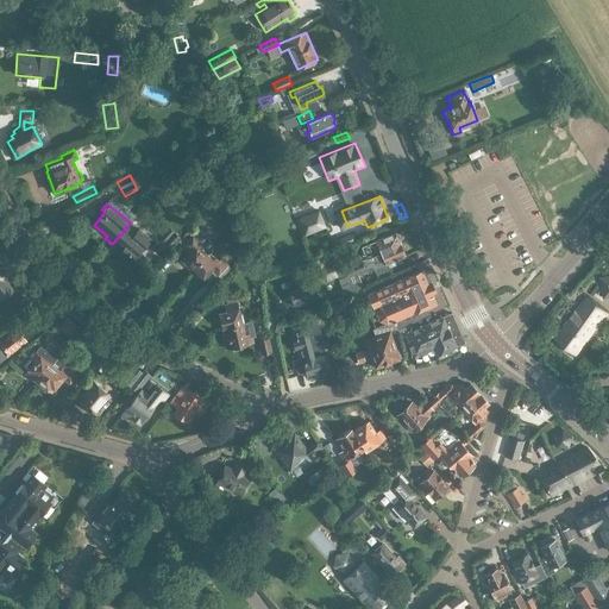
[(322,227),(316,211),(297,219),(303,234),(322,227)]
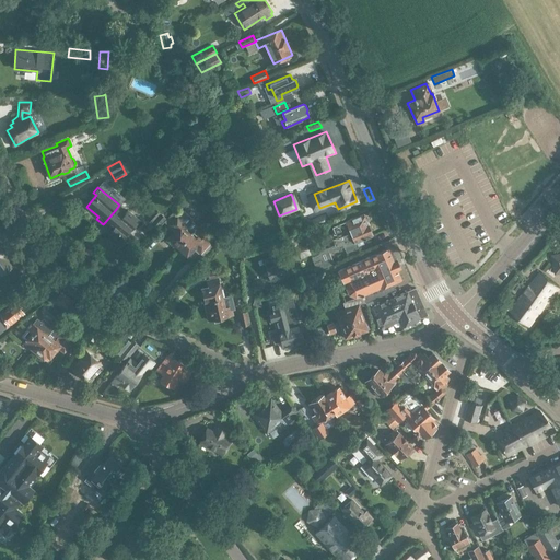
[(125,214),(117,208),(105,222),(113,229),(107,234),(119,245),(140,220),(128,210),(125,214)]
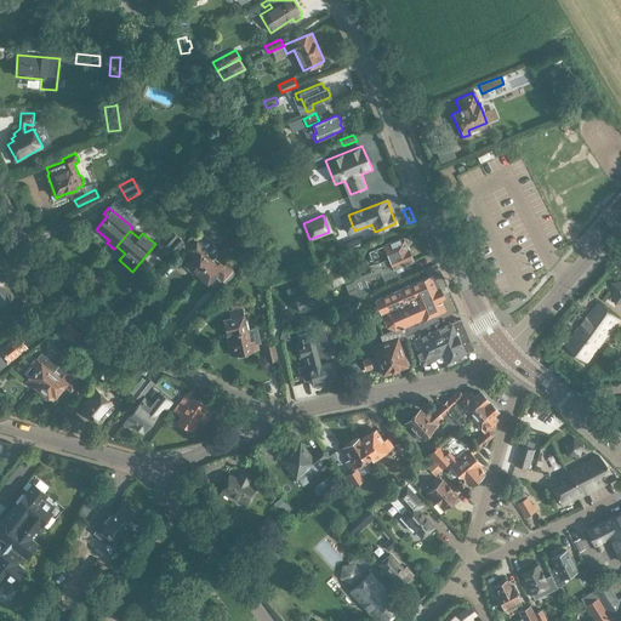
[(172,231),(163,243),(169,249),(180,238),(172,231)]
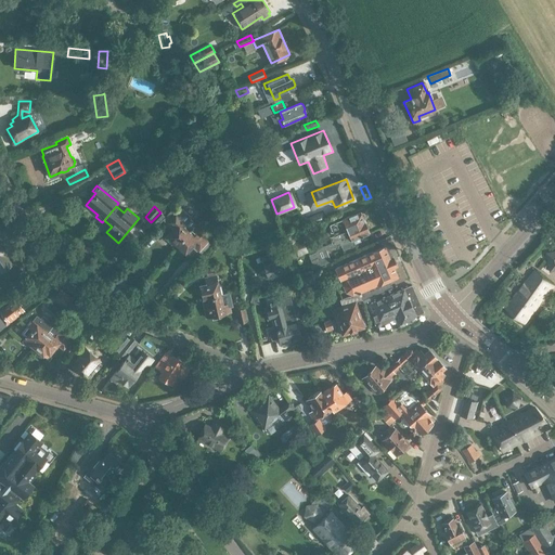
[(177,215),(176,214),(166,223),(172,230),(165,239),(170,243),(172,242),(176,245),(189,231),(195,223),(190,219),(191,217),(182,208),(177,215)]
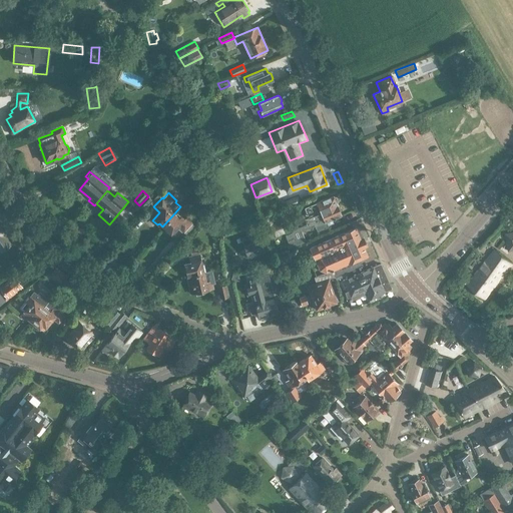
[(301,203),(298,195),(284,201),(287,208),(301,203)]
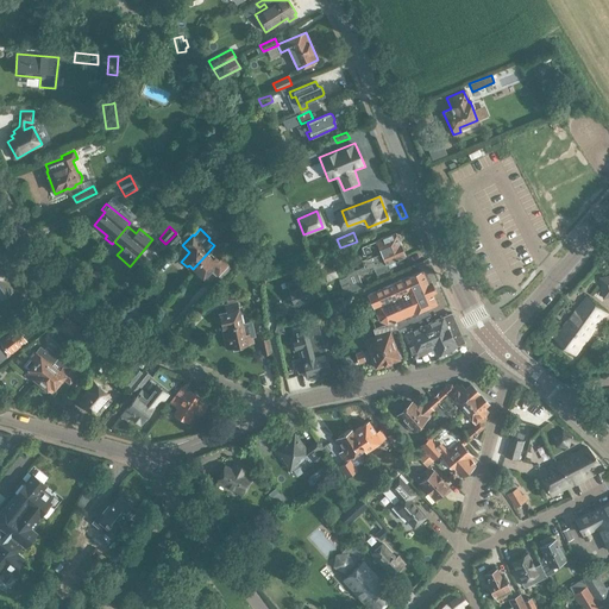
[(366,259),(400,245),(399,240),(400,238),(399,234),(396,234),(395,233),(362,248),(366,258),(366,259)]
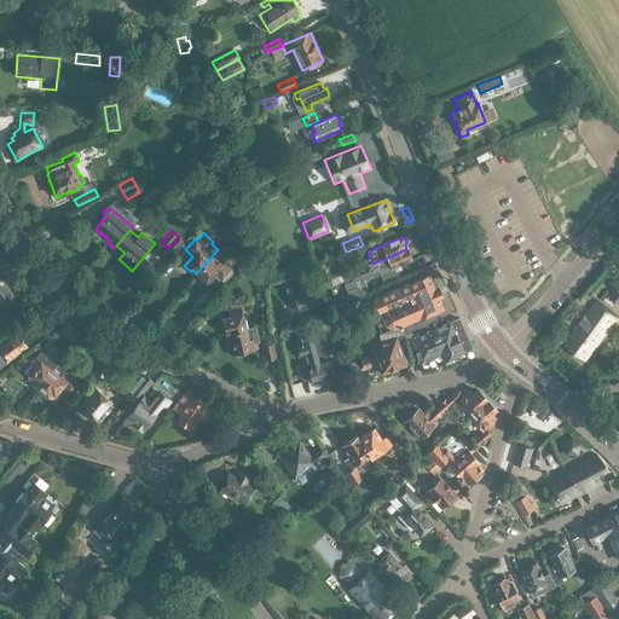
[(372,264),(372,262),(350,272),(353,281),(345,285),(350,299),(368,291),(363,277),(376,272),(377,275),(393,267),(395,271),(400,268),(399,265),(411,260),(406,249),(372,264)]
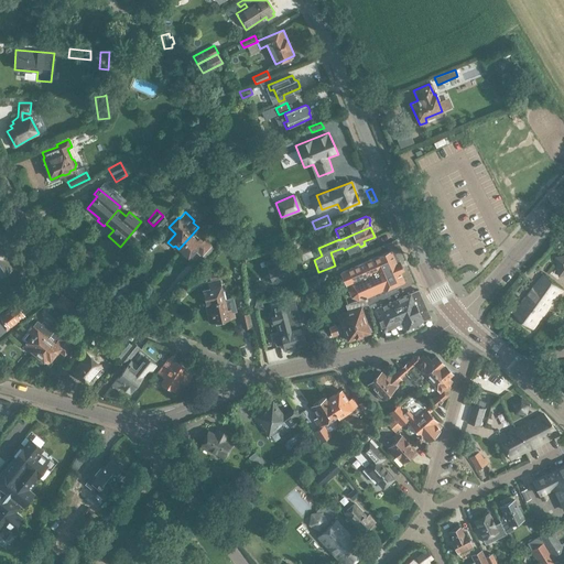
[(197,239),(192,235),(179,249),(182,251),(182,255),(187,260),(196,250),(202,256),(212,246),(205,239),(203,241),(199,238),(197,239)]
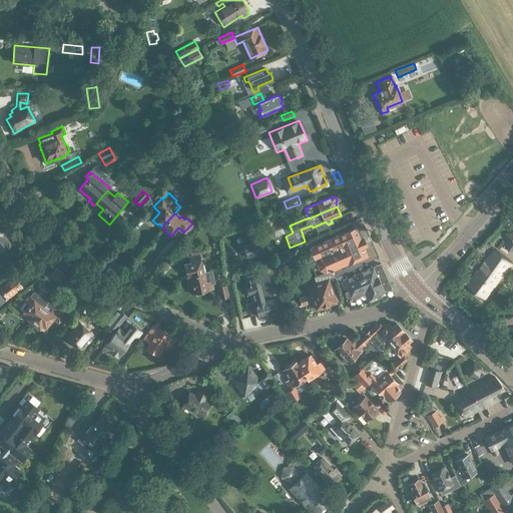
[(271,218),(261,222),(263,227),(265,227),(266,229),(268,233),(270,237),(283,232),(279,221),(273,224),(271,218)]
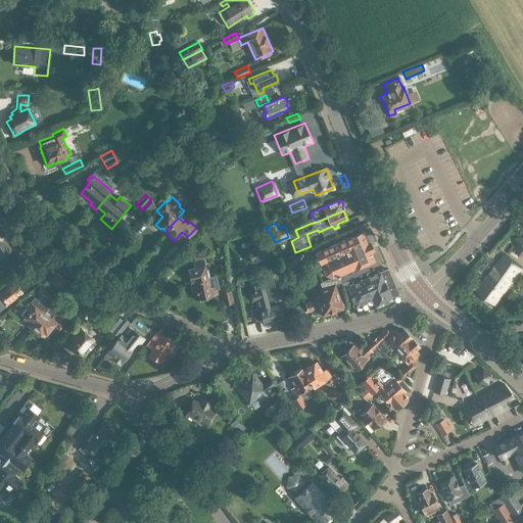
[(266,227),(265,224),(255,228),(257,233),(263,231),(266,237),(268,236),(269,239),(273,238),(271,234),(270,232),(268,232),(266,227)]
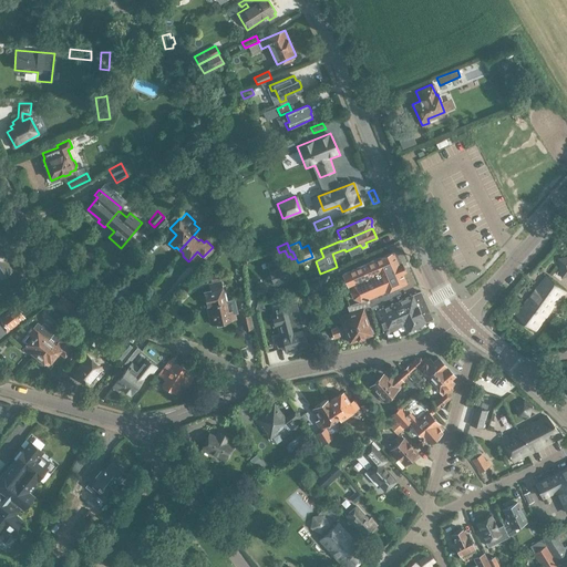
[(216,250),(213,247),(203,257),(207,261),(216,250)]
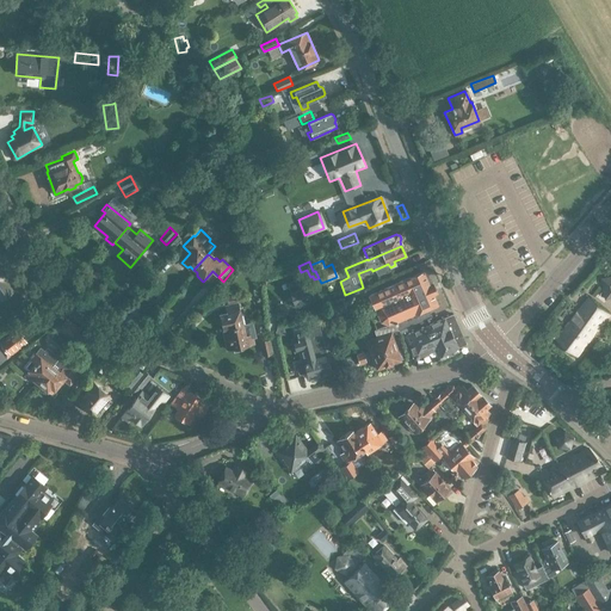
[(0,298),(12,290),(0,271),(0,298)]
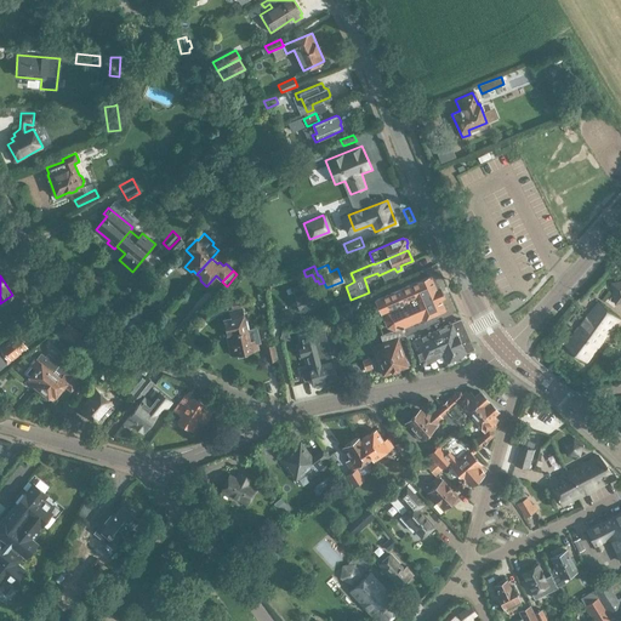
[(436,288),(431,275),(375,300),(381,314),(387,312),(383,319),(387,328),(393,330),(394,330),(402,328),(405,336),(428,326),(425,318),(445,309),(438,294),(440,292),(438,288),(436,288)]
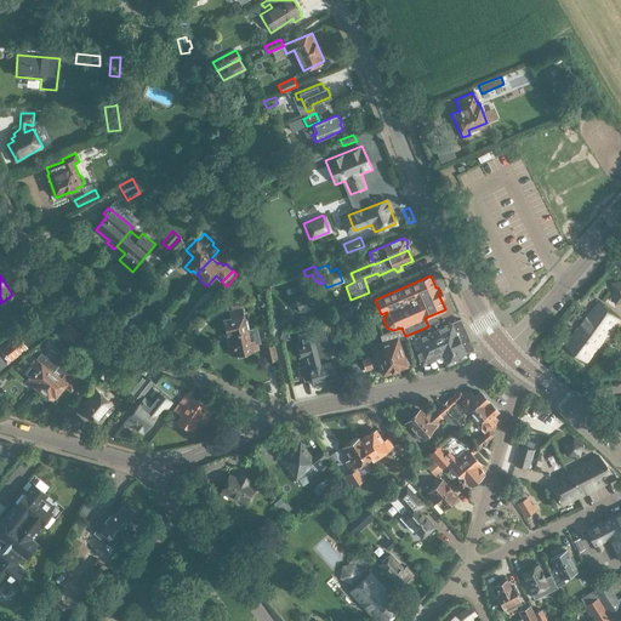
[(620,279),(610,283),(615,305),(620,303),(620,279)]
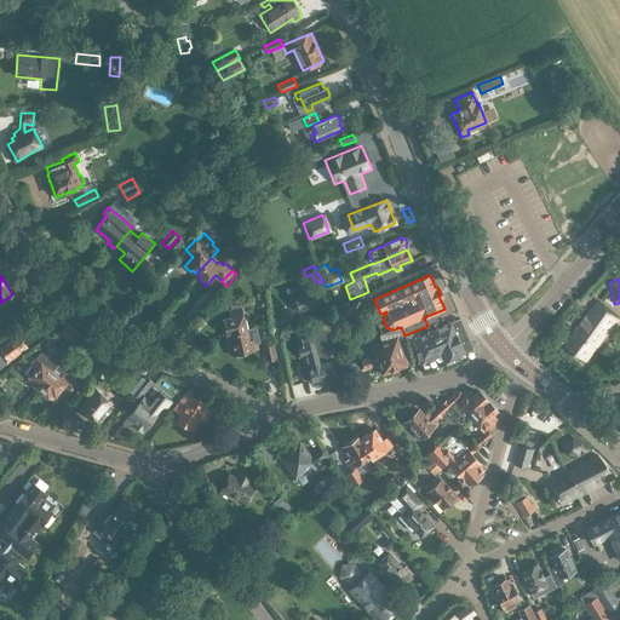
[(304,286),(305,291),(293,296),(296,299),(294,302),(296,306),(298,306),(299,311),(320,304),(319,303),(323,302),(323,300),(322,296),(321,294),(323,294),(319,283),(317,280),(315,281),(304,286)]
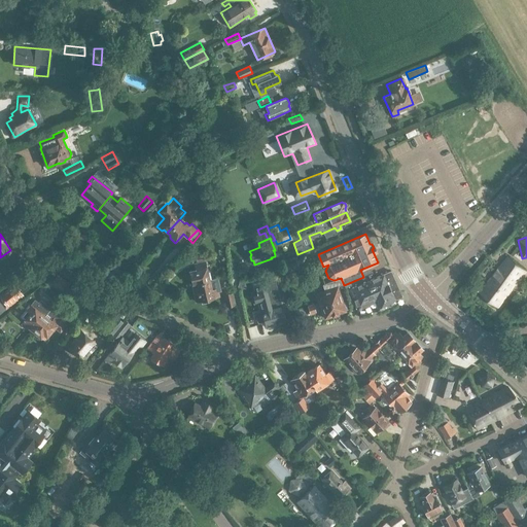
[(197,262),(211,258),(210,253),(196,257),(197,262)]
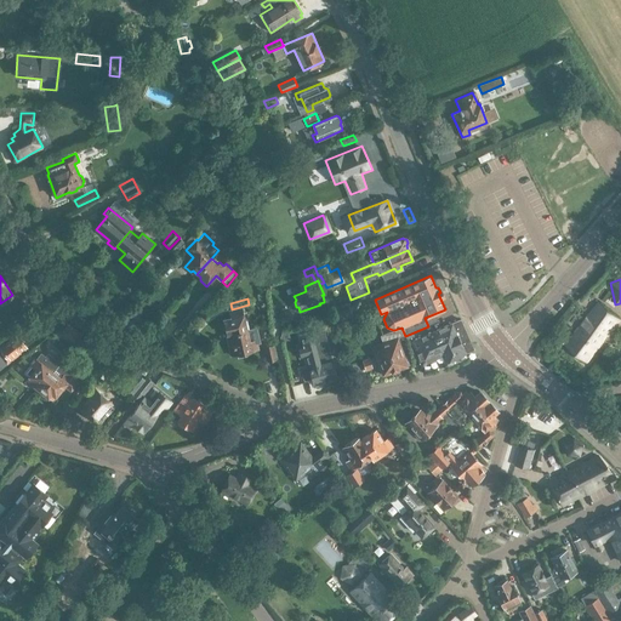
[(598,302),(581,326),(565,346),(587,363),(615,325),(620,319),(598,302)]
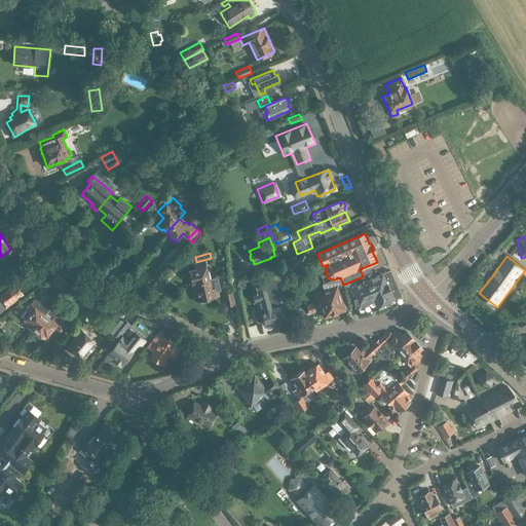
[(298,267),(294,258),(280,263),(285,273),(298,267)]
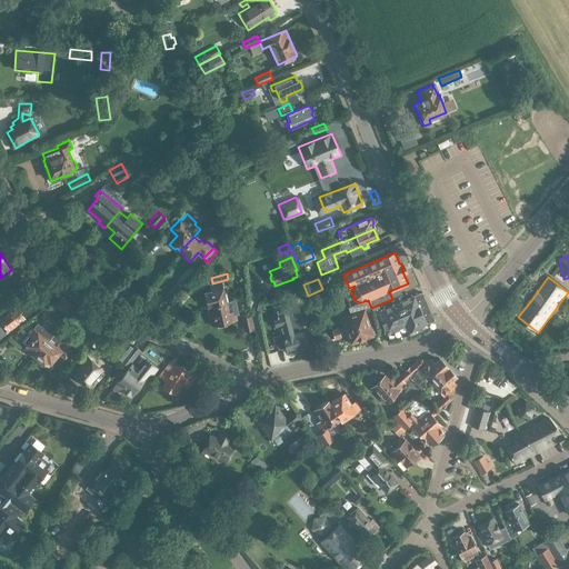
[(208,307),(227,302),(223,288),(222,288),(221,281),(209,285),(211,290),(203,291),(205,296),(202,296),(205,305),(207,303),(208,307)]
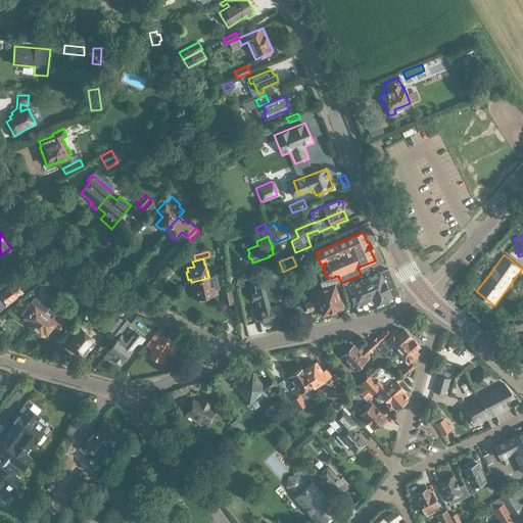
[(399,294),(388,268),(348,286),(351,293),(349,294),(354,306),(357,305),(358,306),(361,304),(362,303),(372,298),(374,305),(399,294)]
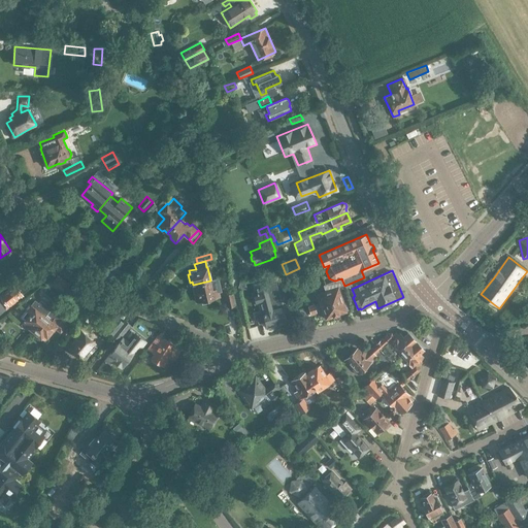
[(52,284),(58,288),(64,279),(58,274),(52,284)]
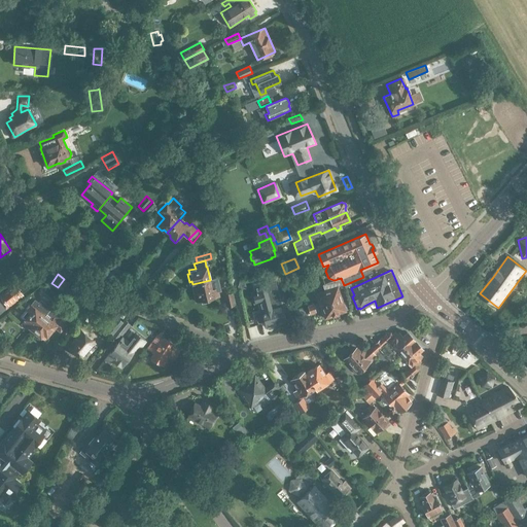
[(335,280),(334,280),(324,284),(324,285),(315,288),(316,293),(324,318),(346,311),(338,287),(344,285),(341,278),(335,280)]
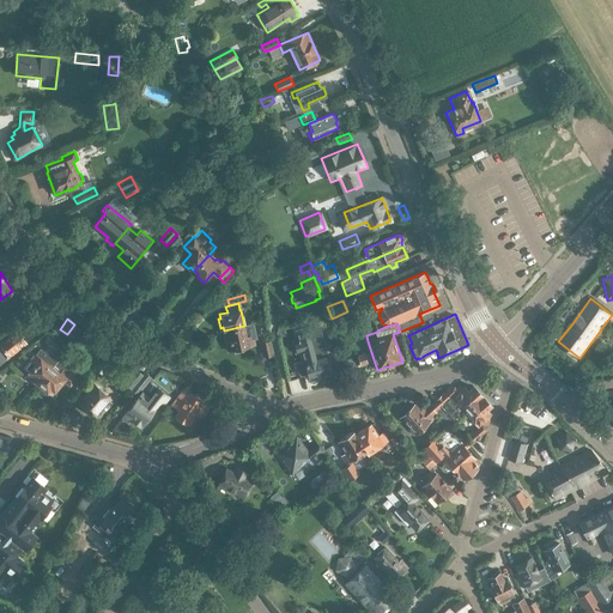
[(224,331),(223,331),(228,351),(255,345),(253,334),(247,337),(244,326),(224,331)]
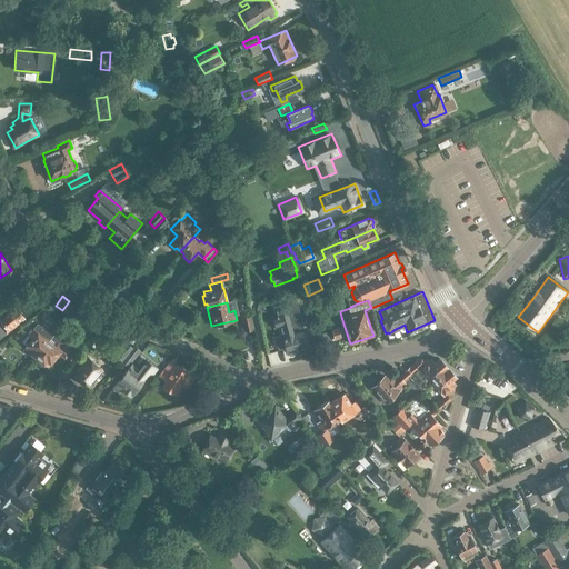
[(23,320),(26,319),(15,306),(0,317),(0,319),(1,320),(0,320),(2,322),(0,323),(0,327),(6,335),(19,325),(18,323),(22,319),(23,320)]
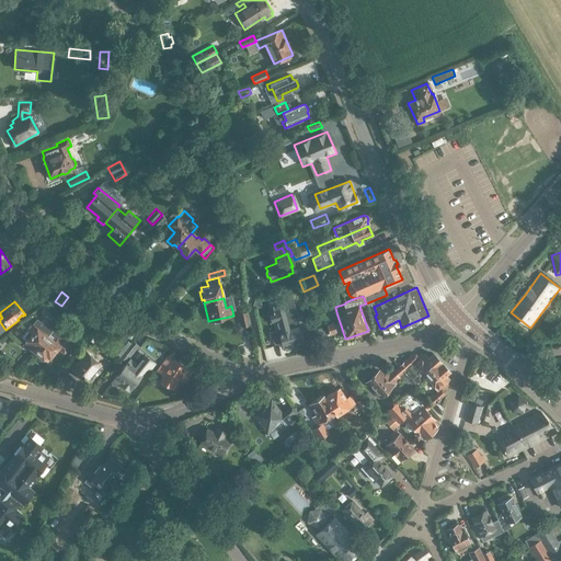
[(512,306),(504,302),(502,308),(510,311),(512,306)]
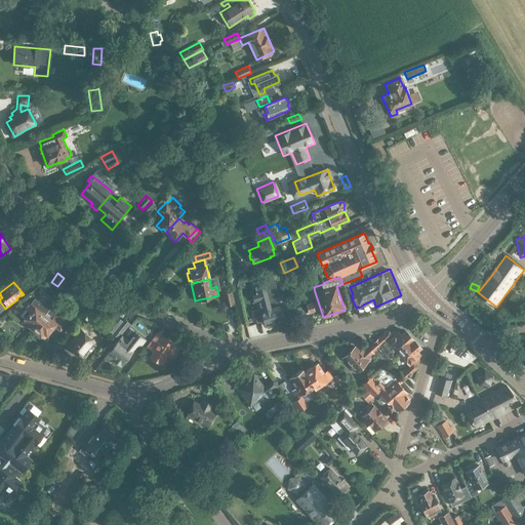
[(233,305),(230,291),(221,293),(225,307),(233,305)]
